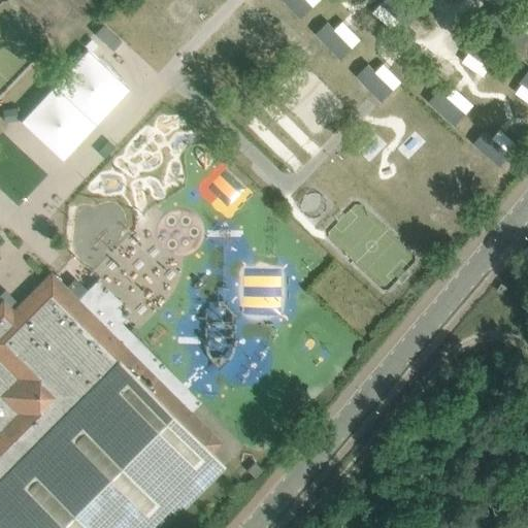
[(283,0),(300,19),(312,6),(306,0),(283,0)]
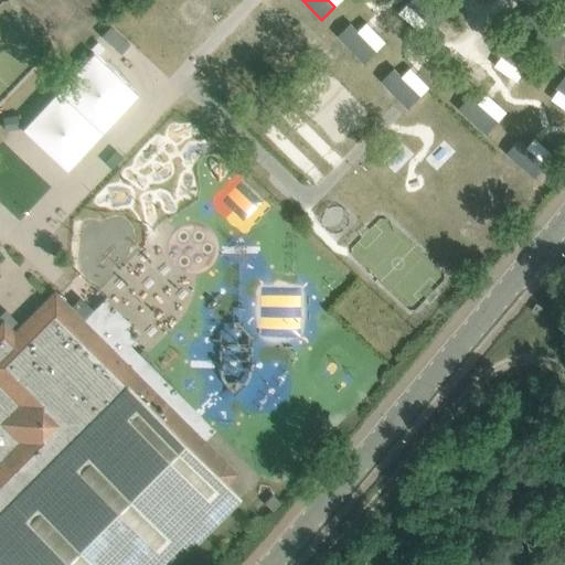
[(429,0),(411,0),(407,4),(427,22),(436,29),(448,16),(429,0)]
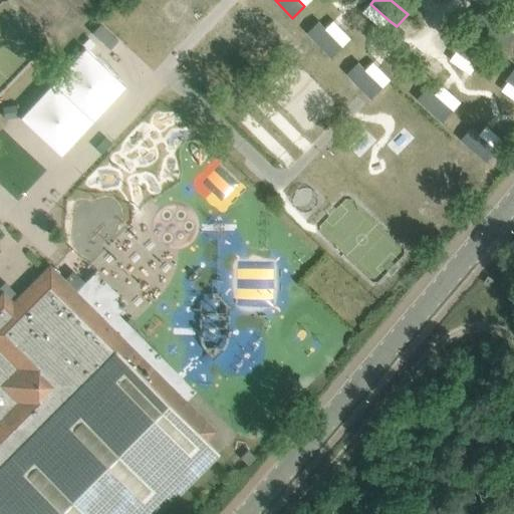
[(481,10),(472,23),(508,47),(513,37),(513,31),(491,16),(481,10)]
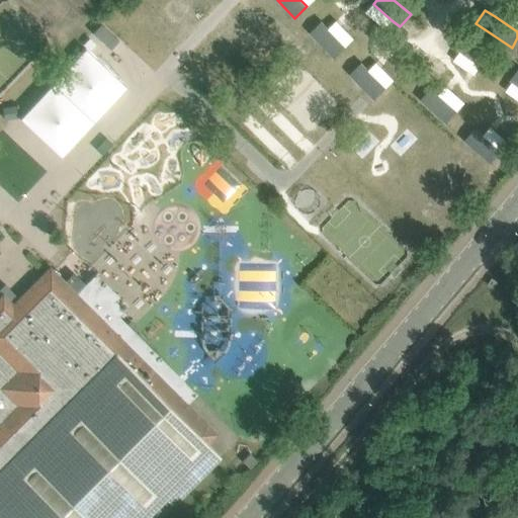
[(322,21),(310,32),(334,59),(346,47),(345,47),(328,28),(322,21)]
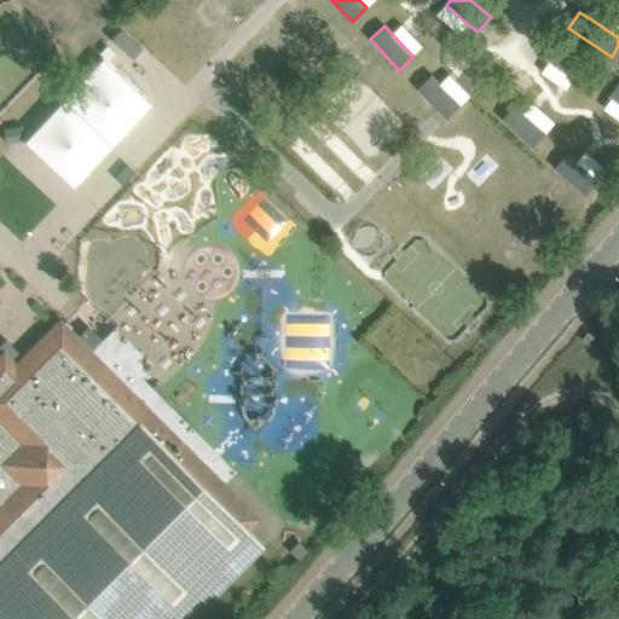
[(560,45),(549,62),(573,79),(583,85),(595,68),(560,45)]
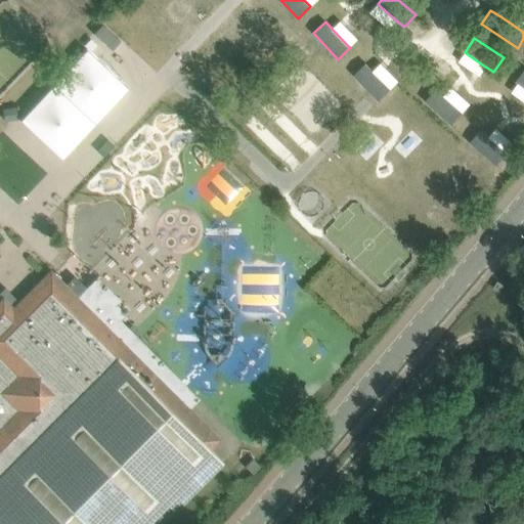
[(365,63),(353,76),(378,100),(390,89),(373,71),(365,63)]
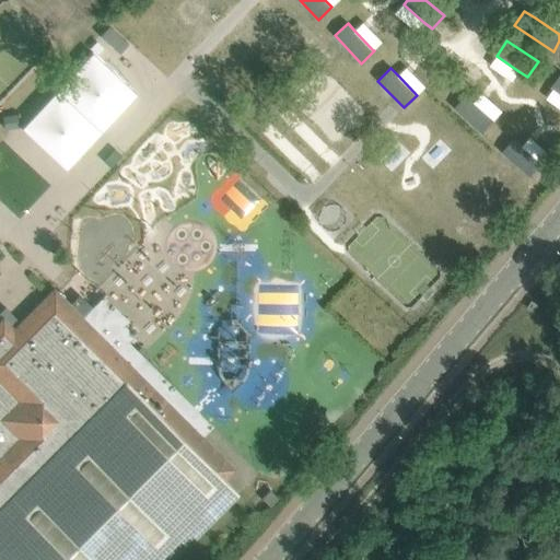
[(466,95),(454,108),(482,133),(494,120),(474,103),(466,95)]
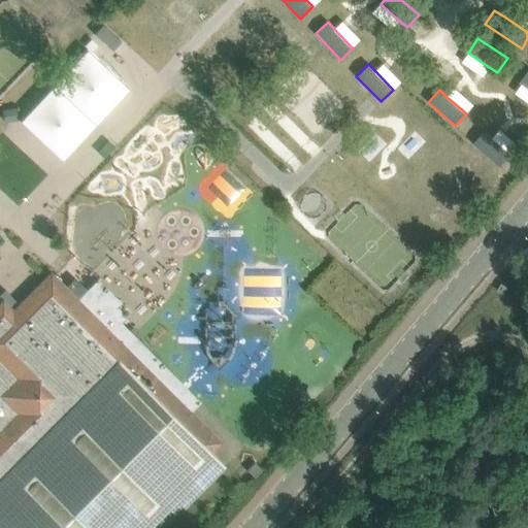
[(485,131),(473,144),(499,168),(510,155),(492,138),(485,131)]
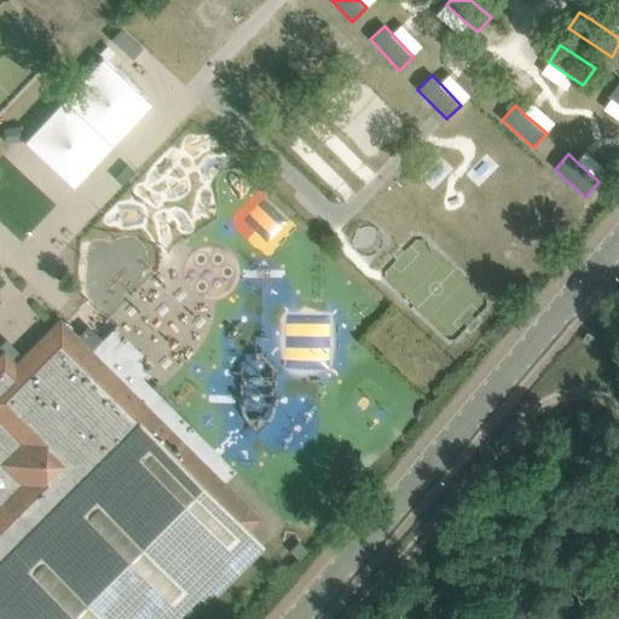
[(0,618),(190,618),(264,545),(248,530),(259,519),(59,320),(16,364),(4,352),(0,356),(0,618)]
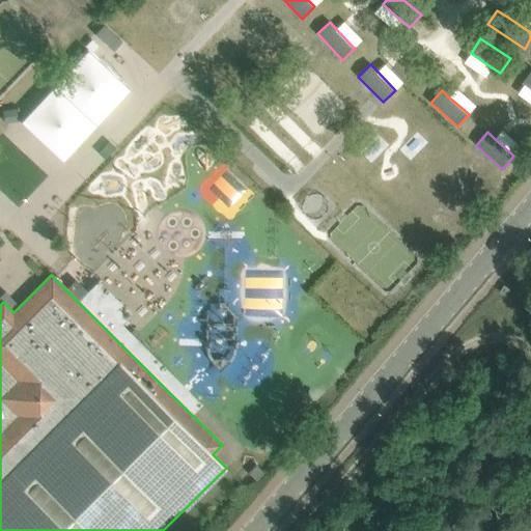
[(256,465),(248,473),(256,480),(263,473),(256,465)]
